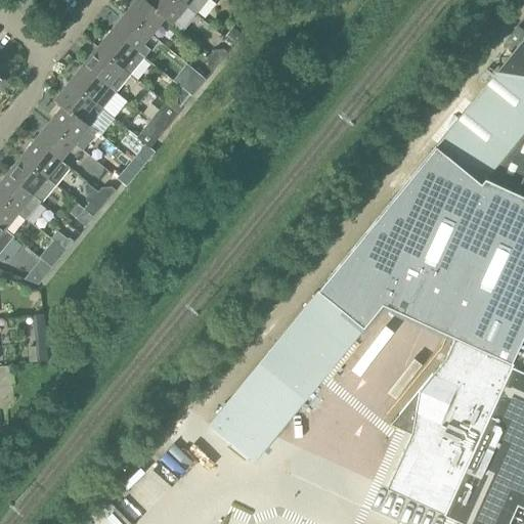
[(172,26),(172,25),(140,0),(138,0),(125,16),(150,37),(164,19),(172,26)]
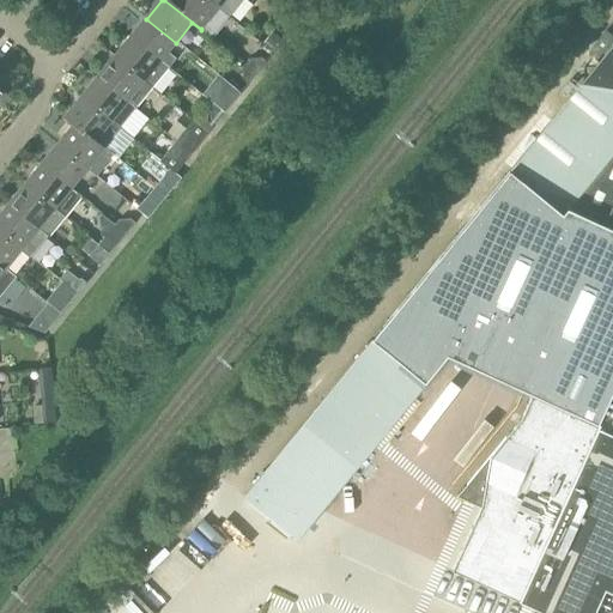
[(213,38),(229,19),(204,0),(175,0),(173,4),(168,0),(164,0),(201,29),(213,38)]
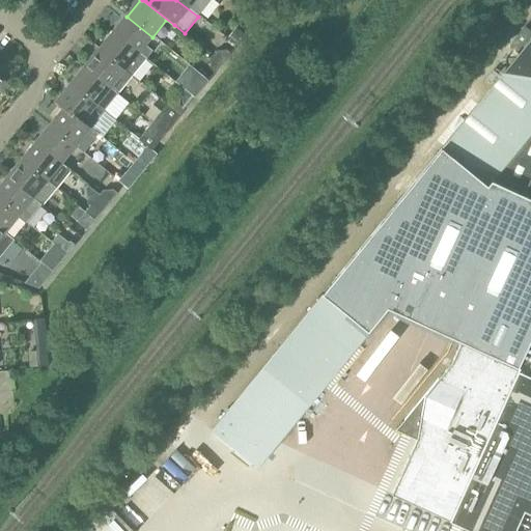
[(176,0),(198,17),(211,0),(176,0)]
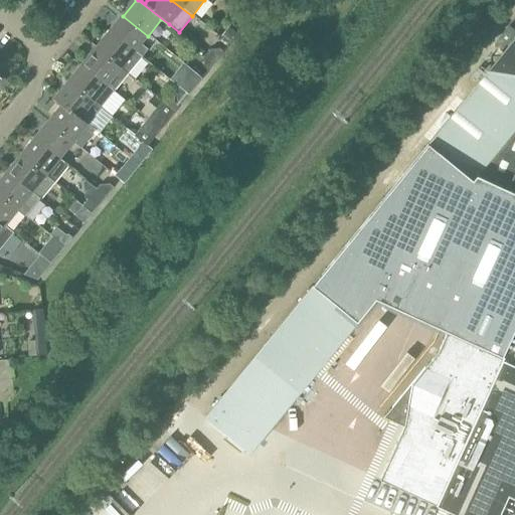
[(123,16),(109,33),(141,58),(143,56),(149,49),(142,43),(148,36),(123,16)]
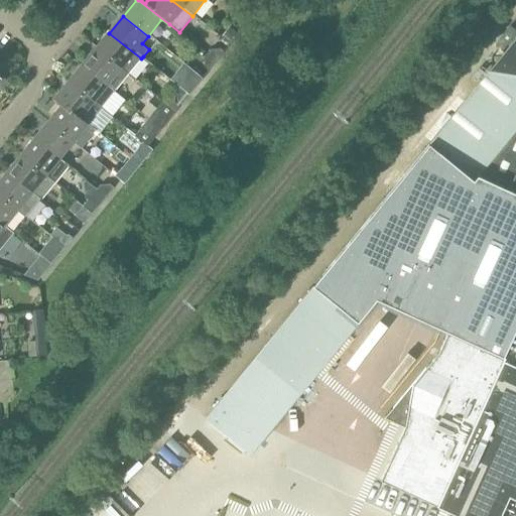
[(515,515),(515,29),(219,405),(252,456),(379,301),(449,334),(394,410),(409,417),(382,482),(457,515),(515,515)]
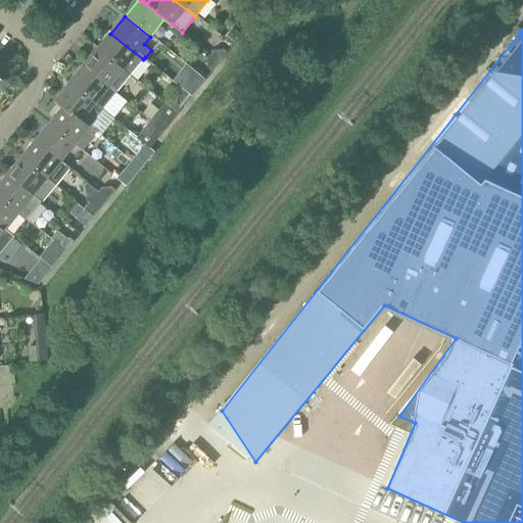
[(130,76),(143,59),(110,34),(97,50),(130,76)]
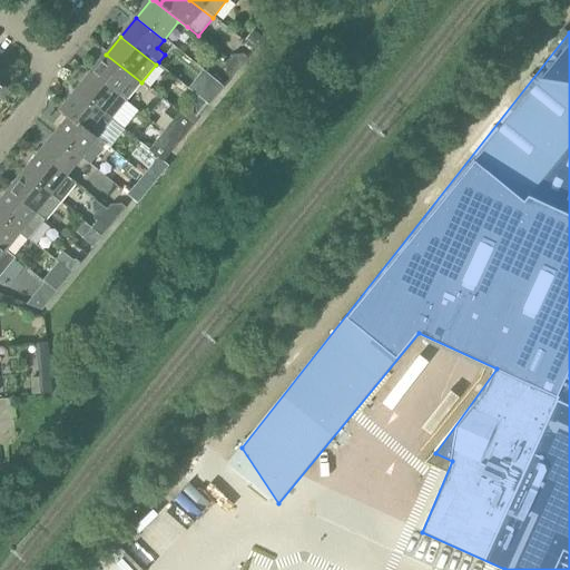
[(228,60),(239,69),(248,57),(244,53),(233,55),(228,60)]
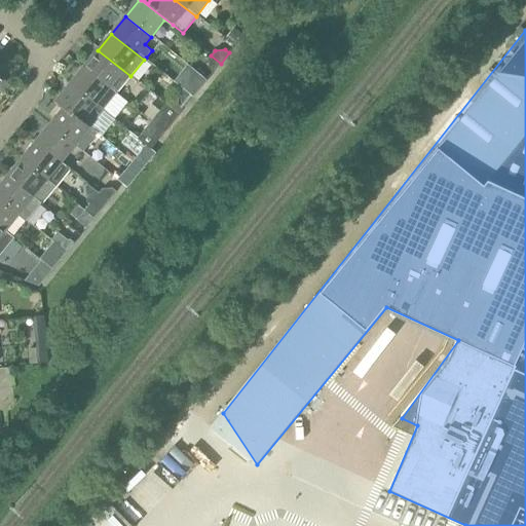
[(116,94),(130,76),(98,50),(83,68),(116,94)]
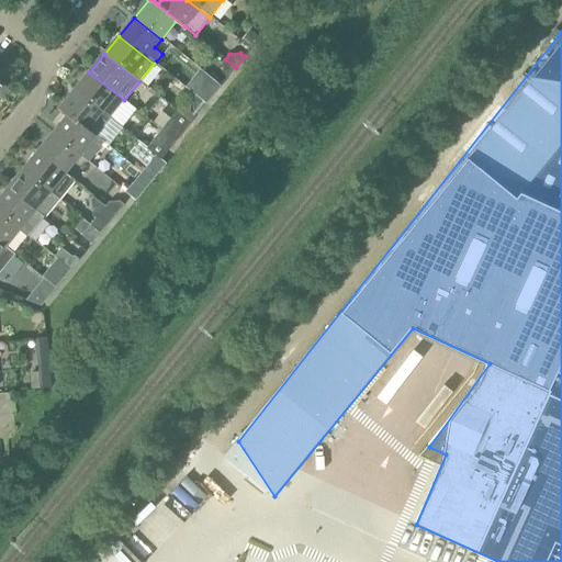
[(228,77),(236,68),(225,59),(223,63),(224,74),(228,77)]
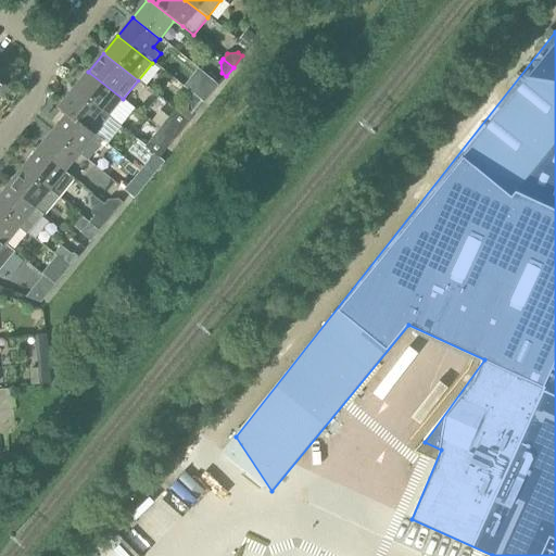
[(109,117),(123,99),(88,72),(74,89),(109,117)]
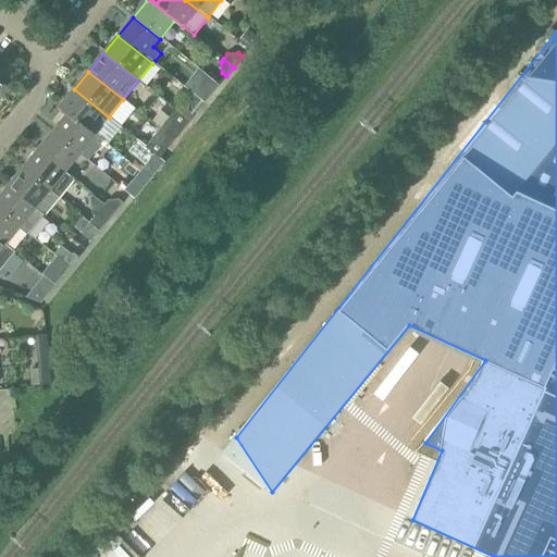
[(96,134),(109,118),(74,89),(59,108),(102,141),(103,140),(96,134)]
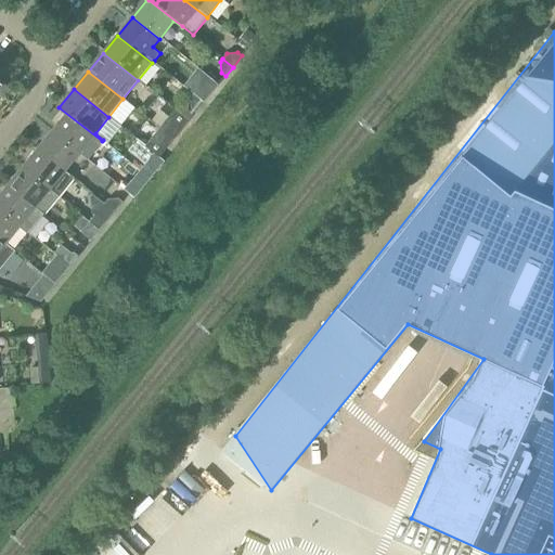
[(192,95),(203,104),(213,92),(208,89),(197,90),(192,95)]
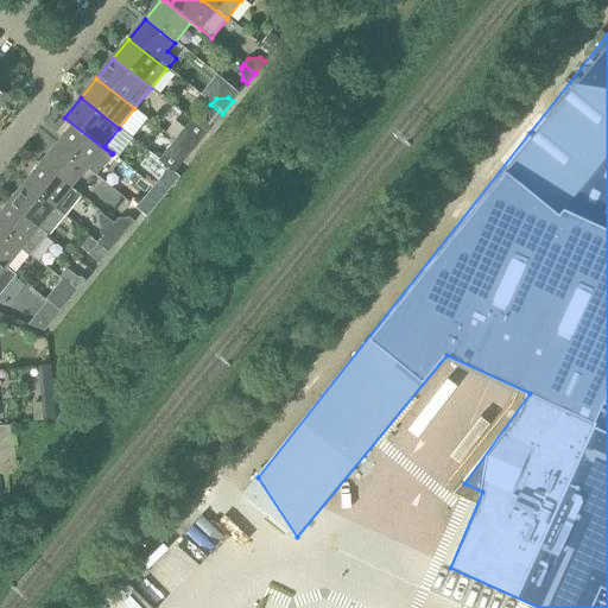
[(215,124),(222,114),(210,105),(209,108),(210,119),(215,124)]
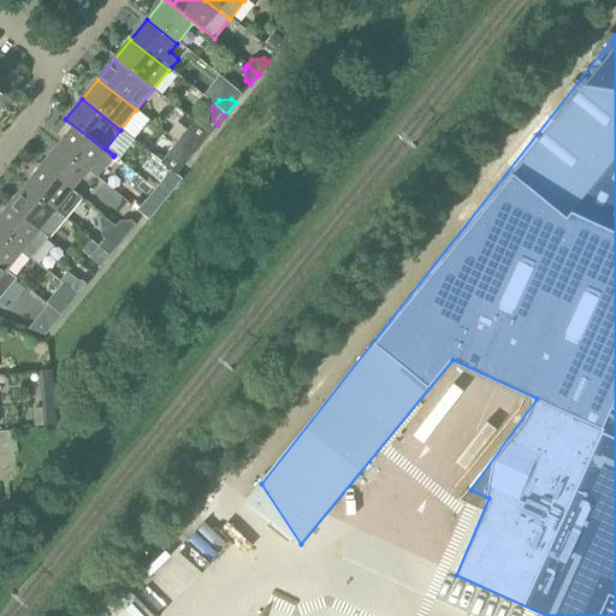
[(98,177),(113,157),(65,119),(73,126),(58,146),(88,170),(98,177)]
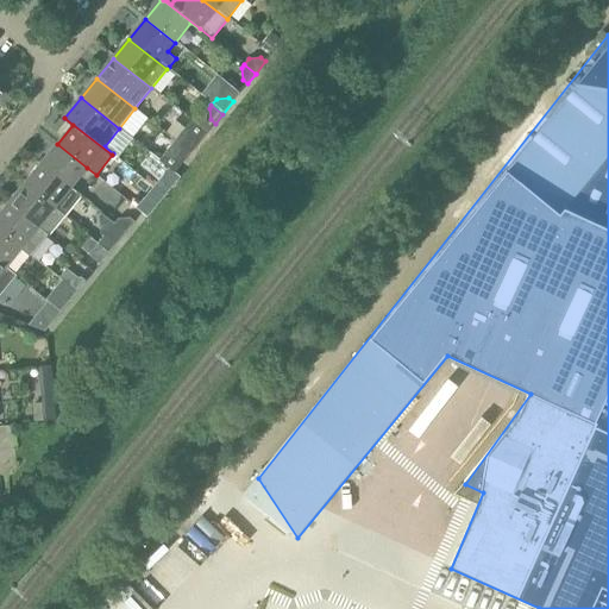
[(184,129),(175,140),(190,154),(201,142),(184,129)]
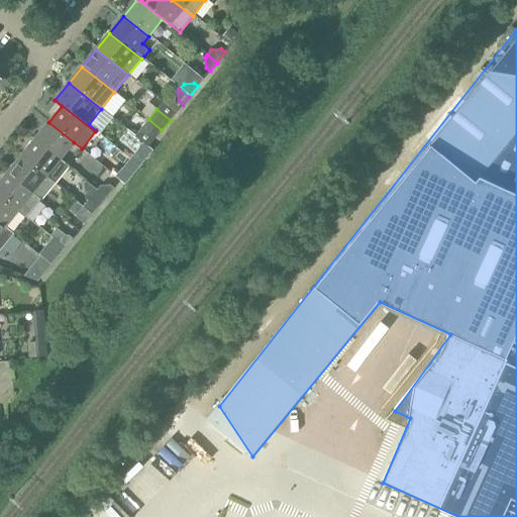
[(134,136),(142,143),(148,147),(154,138),(162,130),(148,119),(134,136)]
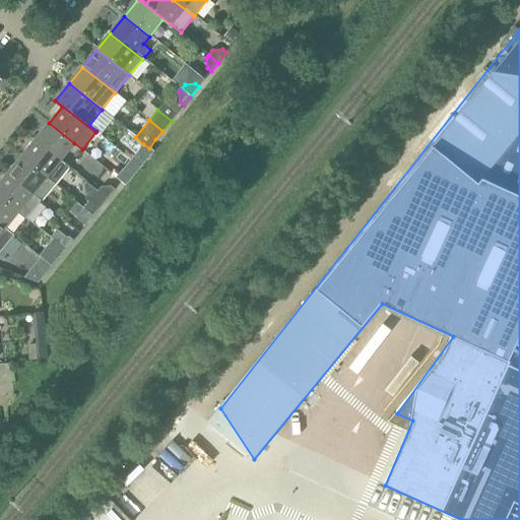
[(61,159),(74,143),(49,123),(36,139),(61,159)]
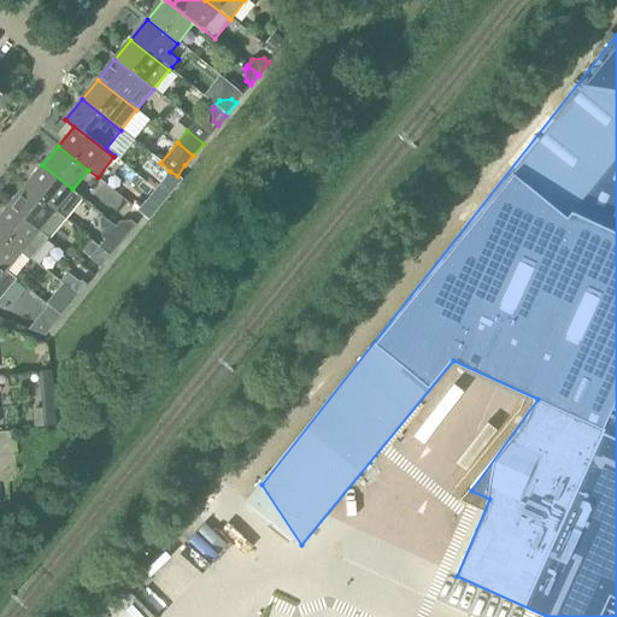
[(82,198),(72,189),(42,165),(25,184),(66,217),(82,198)]
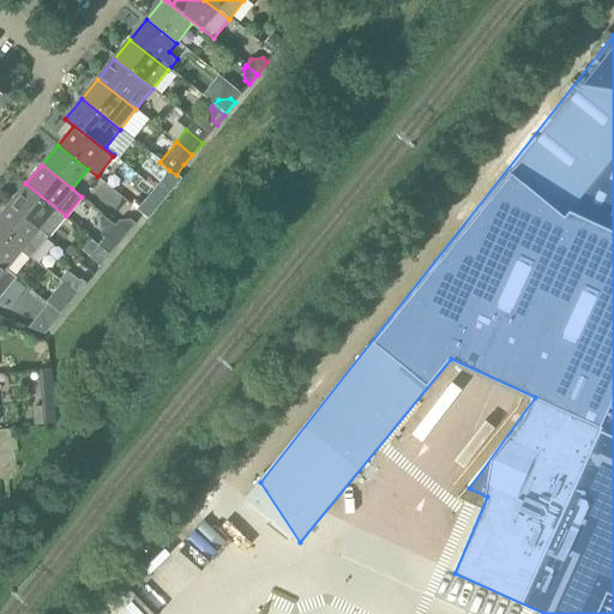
[(158,185),(155,190),(166,199),(181,180),(176,175),(169,170),(158,185)]
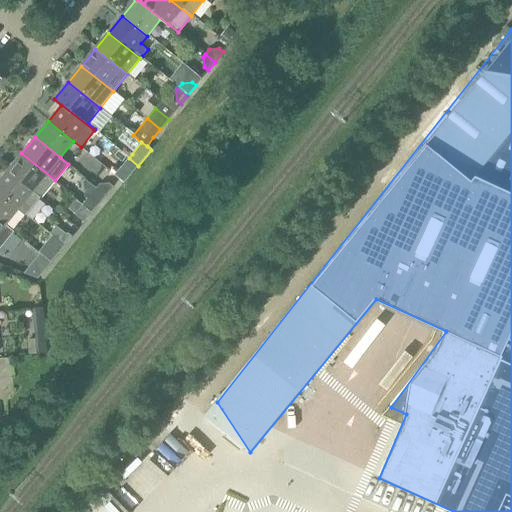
[(41,197),(55,180),(21,153),(7,171),(41,197)]
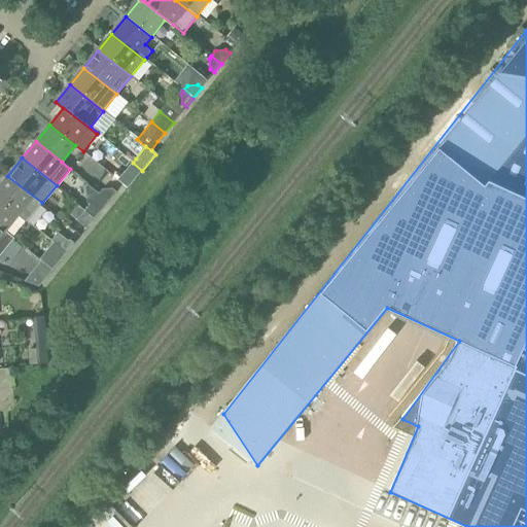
[(135,180),(142,171),(133,163),(130,167),(130,177),(135,180)]
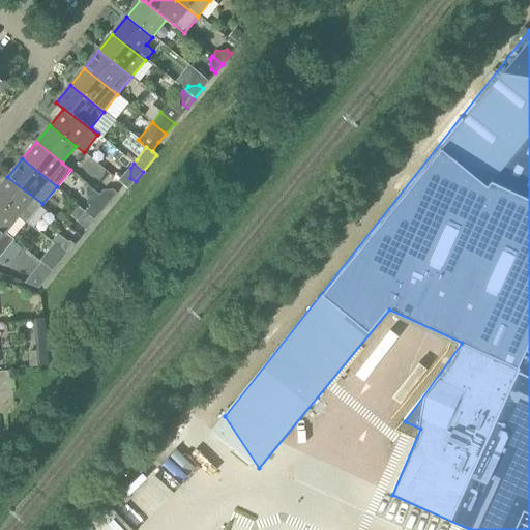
[(27,223),(42,204),(7,177),(0,185),(0,200),(19,215),(27,223)]
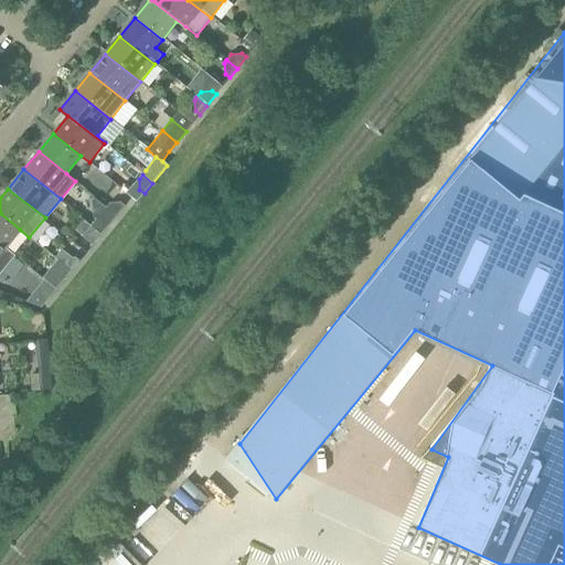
[(110,203),(107,206),(118,215),(126,205),(120,202),(110,203)]
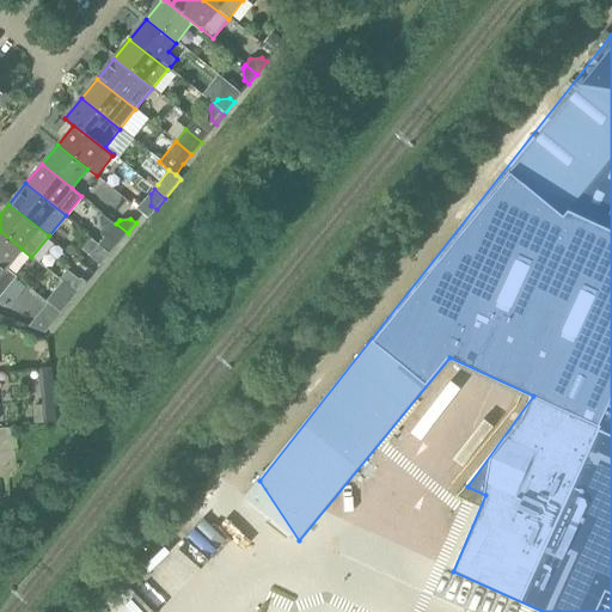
[(99,244),(111,252),(128,233),(116,224),(99,244)]
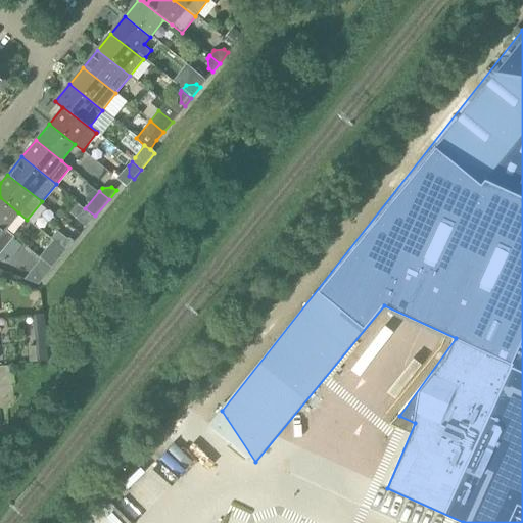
[(0,227),(4,231),(18,212),(0,197),(0,227)]
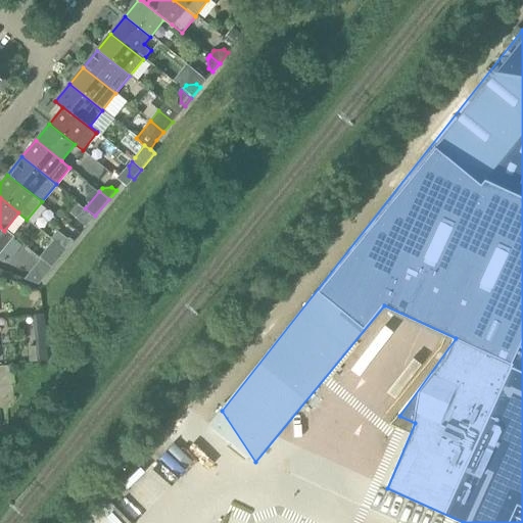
[(82,223),(87,226),(95,216),(85,208),(80,215),(82,223)]
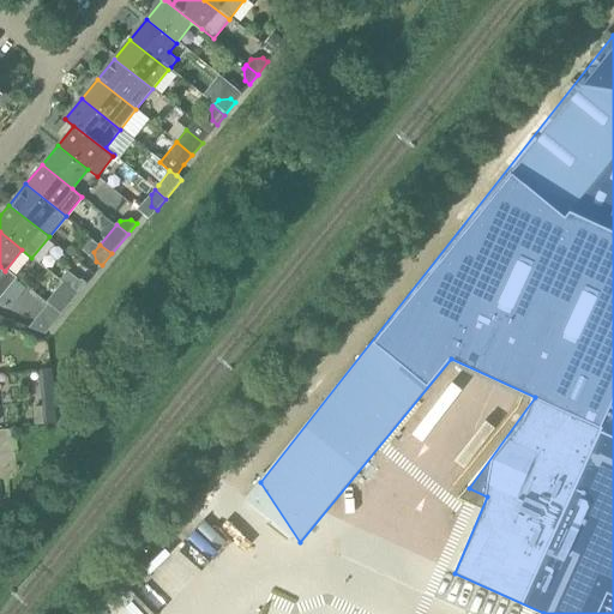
[(0,301),(17,281),(5,271),(0,266),(0,301)]
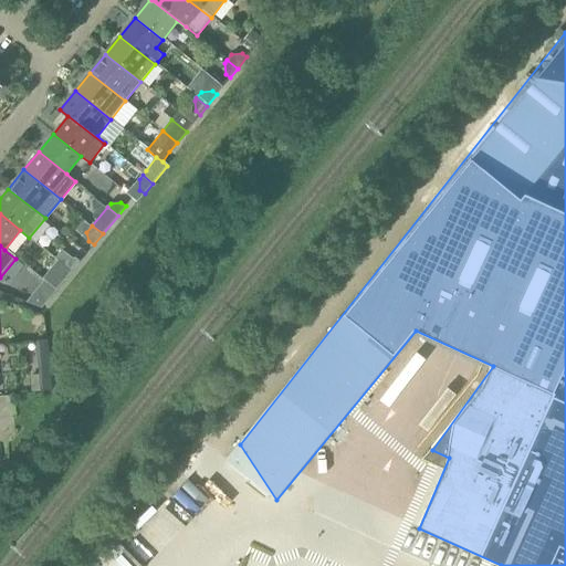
[(76,258),(71,258),(61,250),(54,259),(61,263),(72,272),(81,261),(76,258)]
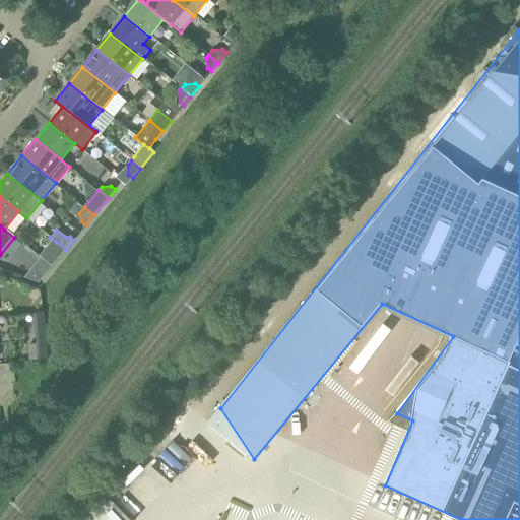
[(59,259),(66,250),(56,242),(54,246),(54,255),(59,259)]
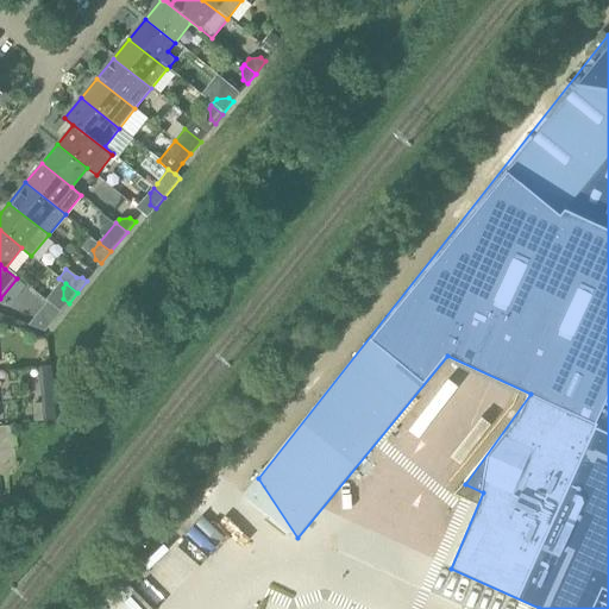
[(44,333),(46,330),(52,322),(37,316),(30,324),(27,327),(44,333)]
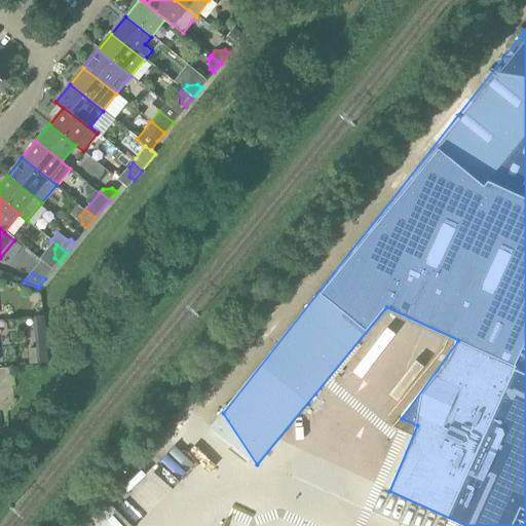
[(99,525),(103,515),(83,508),(76,525),(99,525)]
